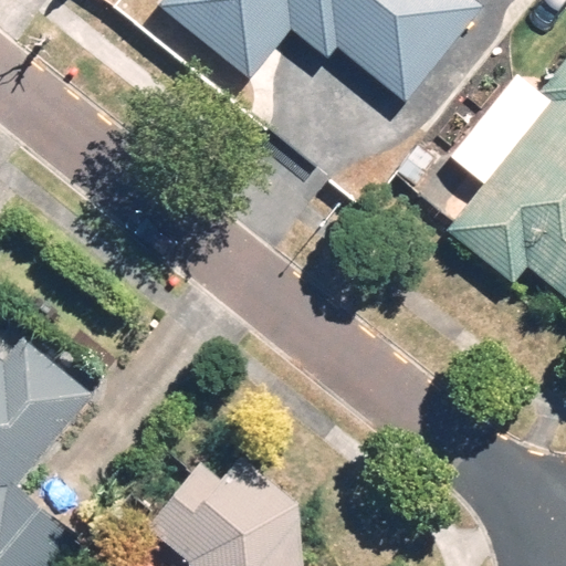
[(167,0),(161,8),(252,79),(291,30),(327,59),(336,48),(408,103),(485,4),(479,0),(167,0)]
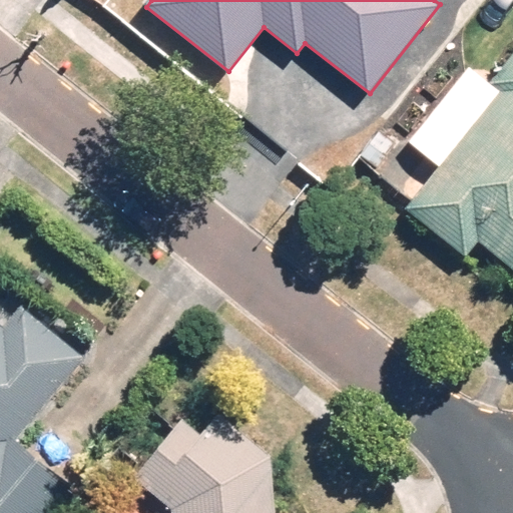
[(512,56),(491,85),(469,69),(410,144),(440,167),(406,211),(467,259),(479,242),(512,269),(512,56)]
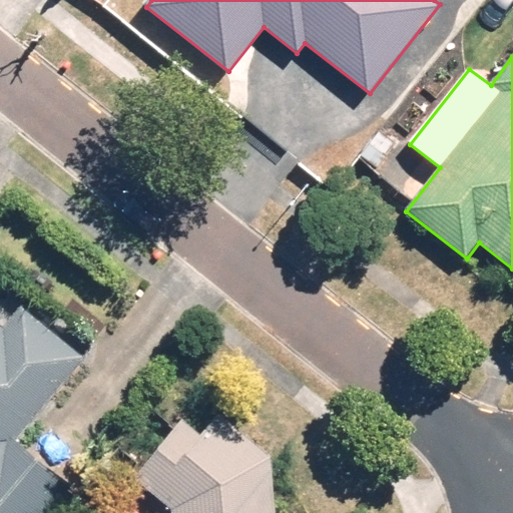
[(378,169),(398,143),(380,130),(360,155),(378,169)]
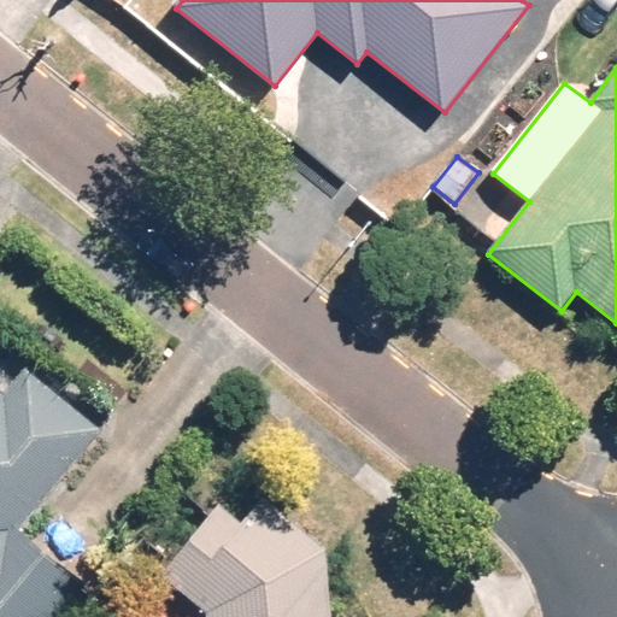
[(3,394),(0,392),(0,616),(58,616),(86,583),(19,532),(100,432),(23,369),(3,394)]
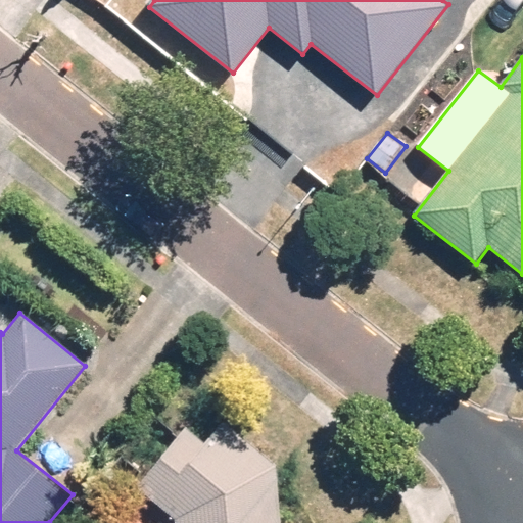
[(281,522),(277,466),(223,423),(204,445),(184,429),(137,487),(175,519),(175,522),(281,522)]
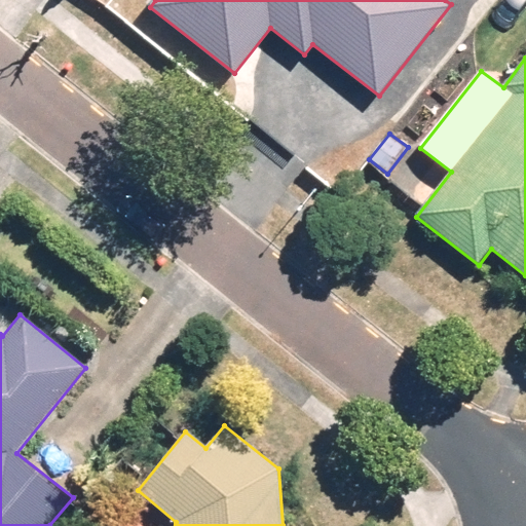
All buildings are outlined.
